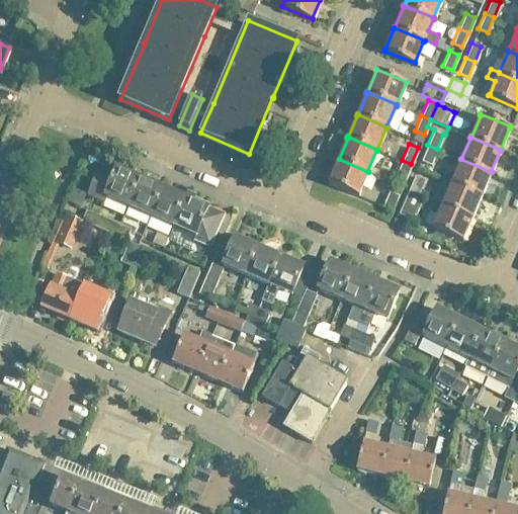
[(430,164),(437,149),(427,145),(421,160),(430,164)]
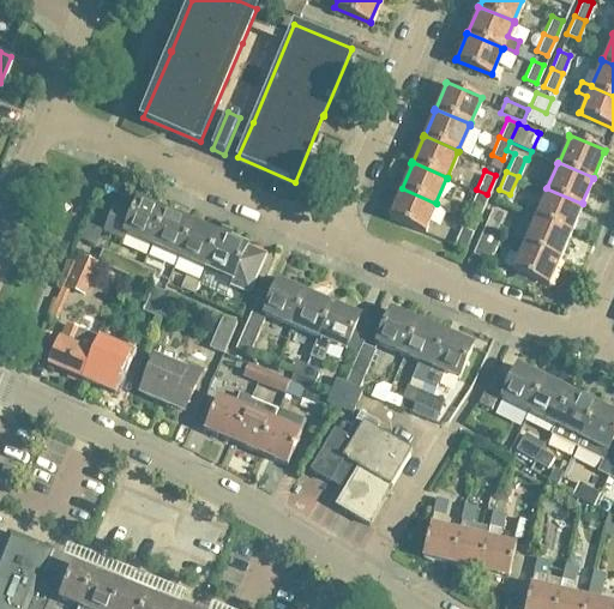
[(425,229),(434,205),(435,205),(437,204),(402,188),(401,187),(399,190),(401,190),(390,215),(389,213),(389,215),(425,230),(425,229)]
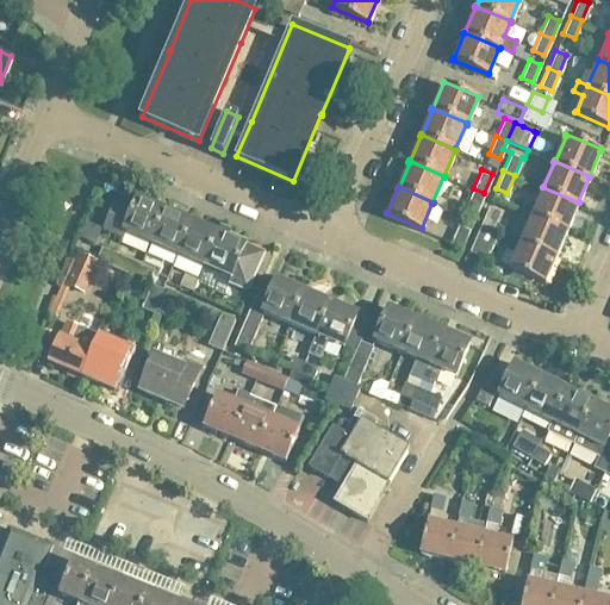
[(567,228),(578,203),(578,204),(579,203),(542,187),(542,188),(543,188),(533,213),(567,229),(568,228),(567,228)]
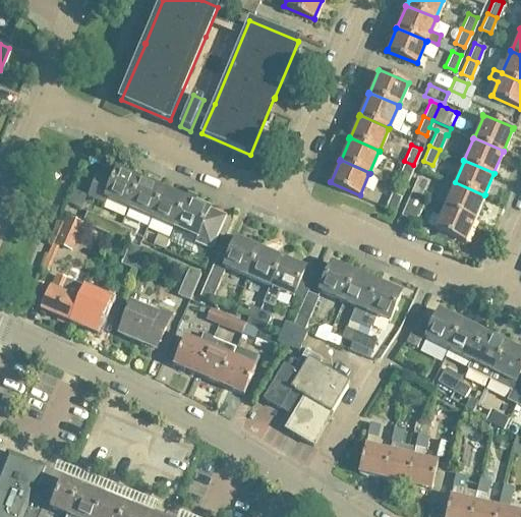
[(407,180),(413,165),(404,161),(398,176),(407,180)]
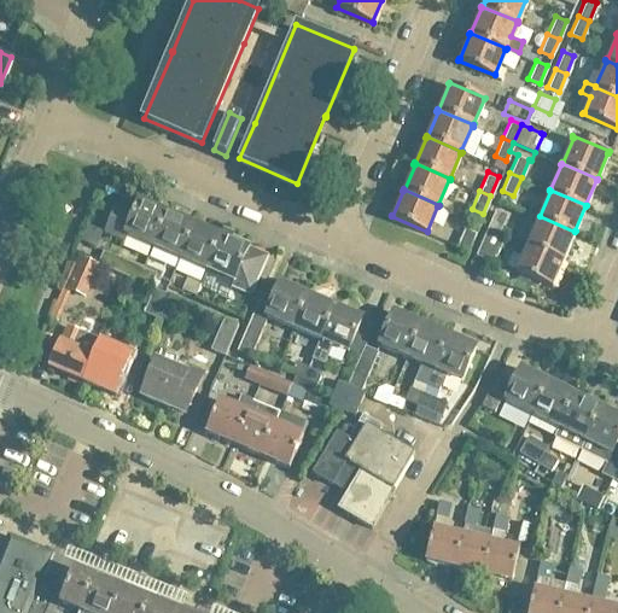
[(152,244),(167,210),(139,199),(134,210),(116,202),(104,231),(126,240),(128,234),(152,244)]
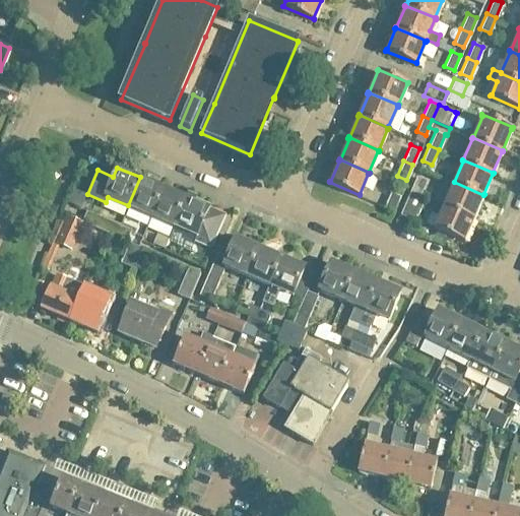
[(419,193),(426,179),(416,175),(410,189),(419,193)]
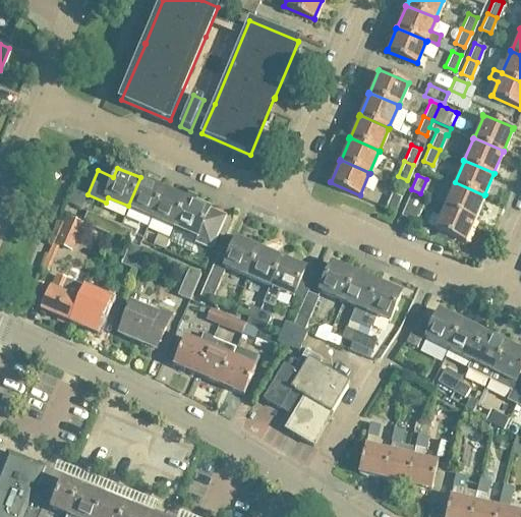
[(151,216),(163,187),(140,177),(128,206),(151,216)]
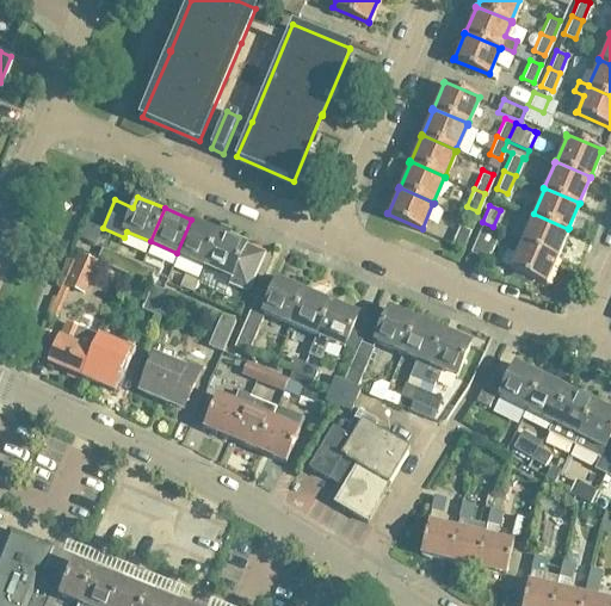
[(557,254),(567,230),(568,230),(568,229),(534,214),(532,212),(531,215),(532,215),(522,240),(522,241),(556,255),(557,257),(557,254)]
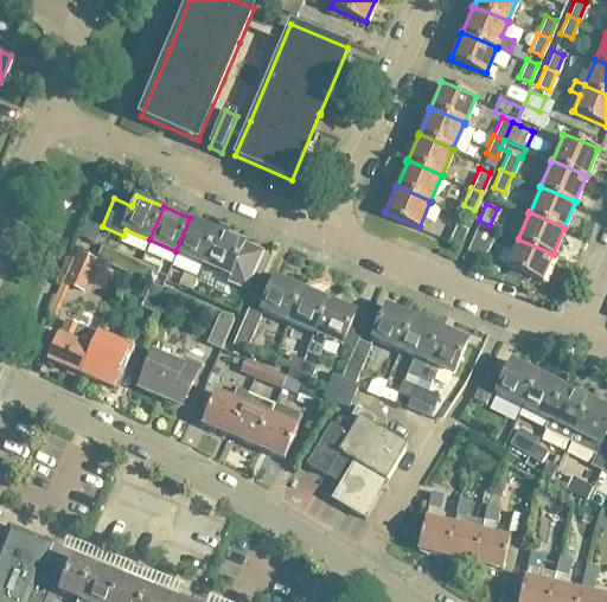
[(202,263),(217,229),(190,218),(176,251),(202,263)]
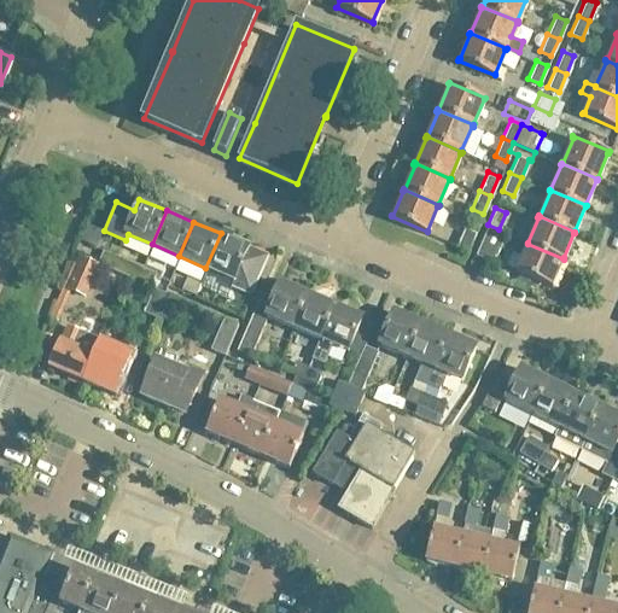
[(506,233),(499,229),(488,225),(476,254),(494,261),(506,233)]
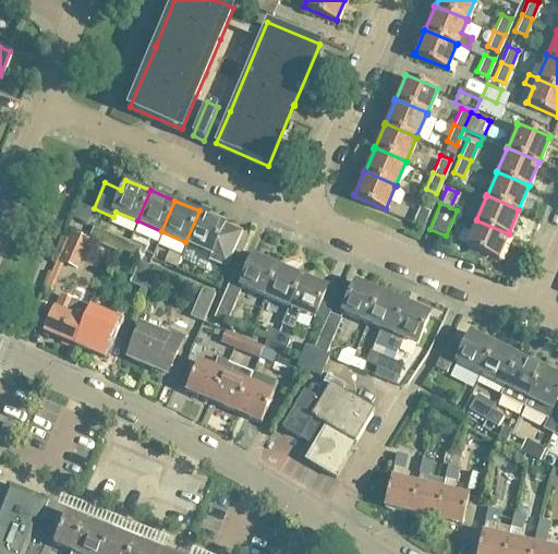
[(422,226),(428,209),(419,205),(412,221),(422,226)]
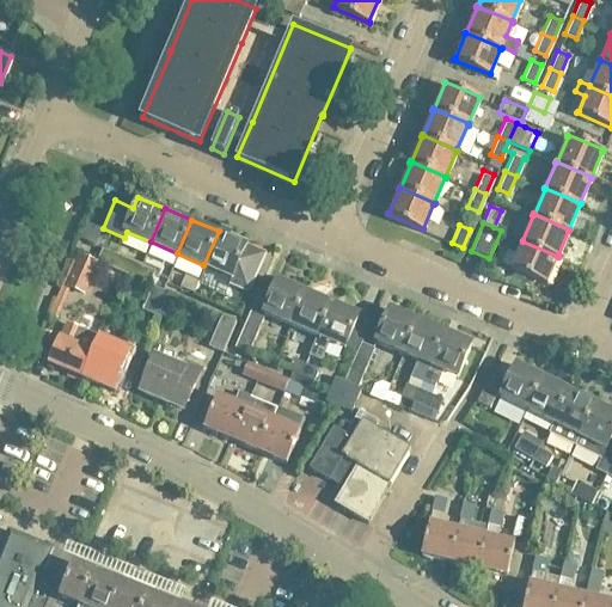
[(259,264),(240,256),(245,243),(219,231),(203,265),(231,276),(228,281),(248,289),(259,264)]
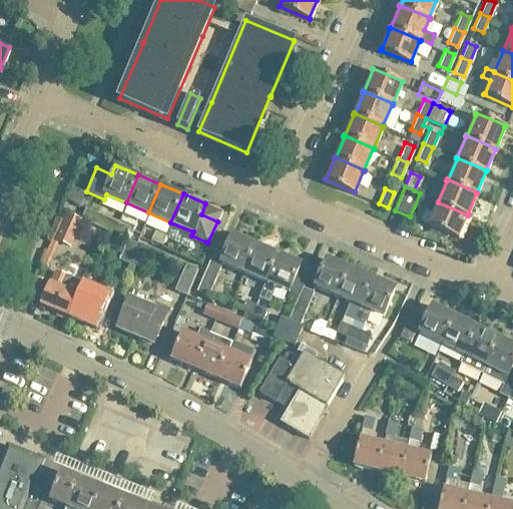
[(458,235),(467,214),(438,202),(438,201),(430,197),(426,207),(434,211),(429,223),(428,223),(427,224),(458,237),(458,236),(458,235)]
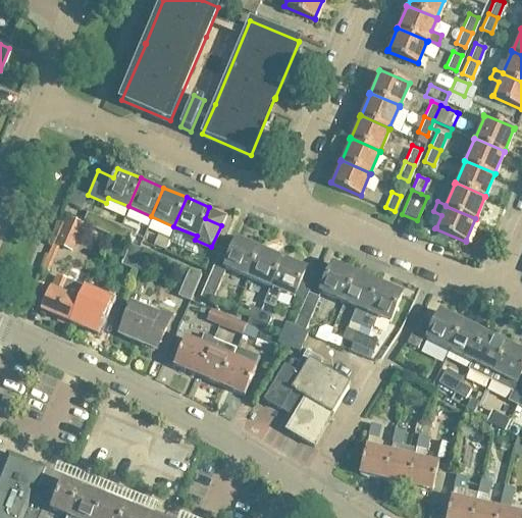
[(115,236),(120,224),(88,210),(83,221),(115,236)]
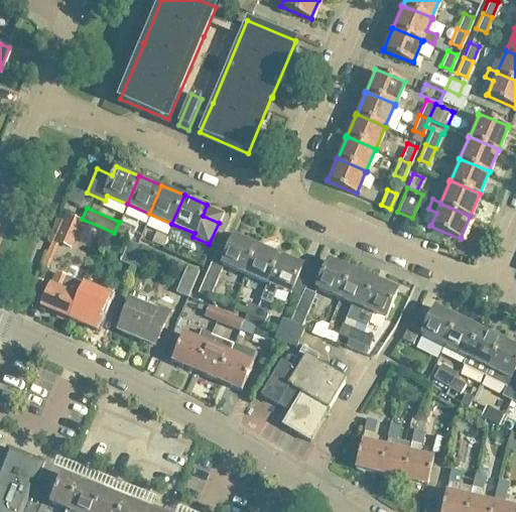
[(71,245),(82,220),(69,214),(56,240),(71,245)]
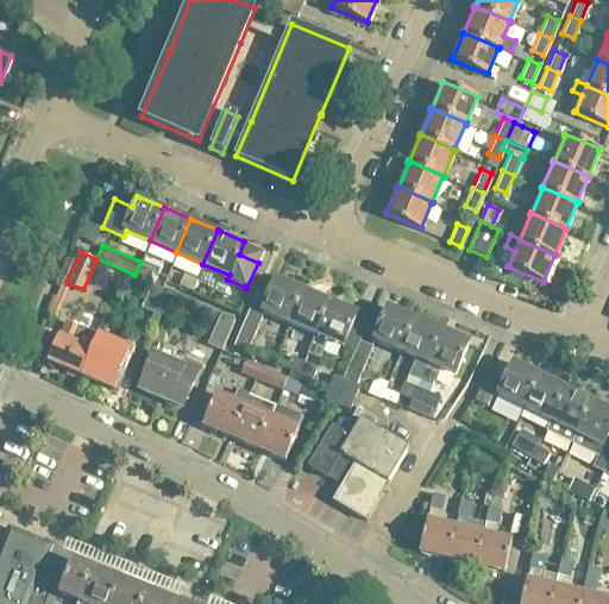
[(148,281),(154,266),(140,262),(135,275),(148,281)]
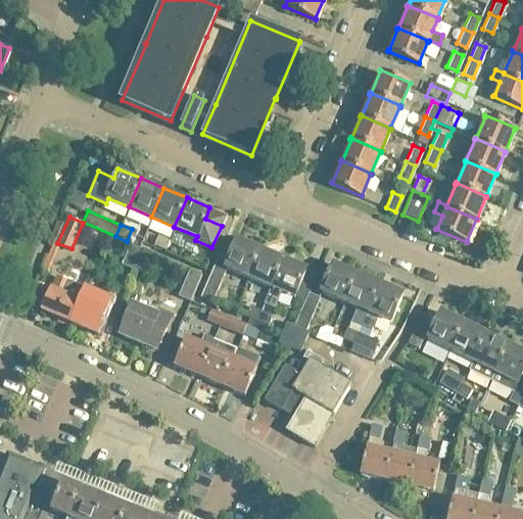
[(165,248),(170,238),(158,233),(153,243),(165,248)]
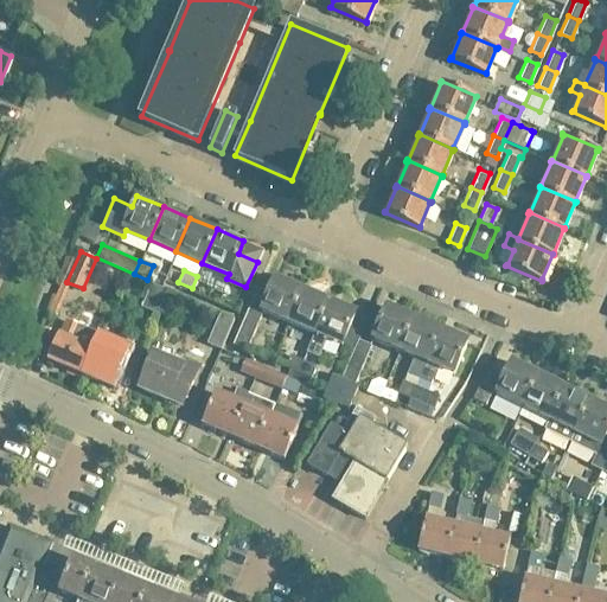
[(287,321),(301,288),(274,276),(260,309),(287,321)]
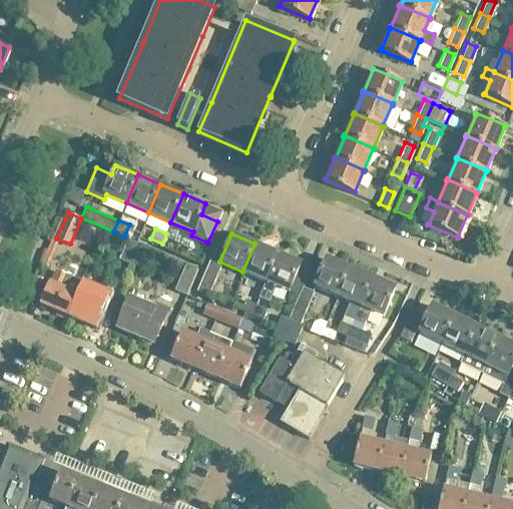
[(131,262),(139,242),(127,237),(118,257),(131,262)]
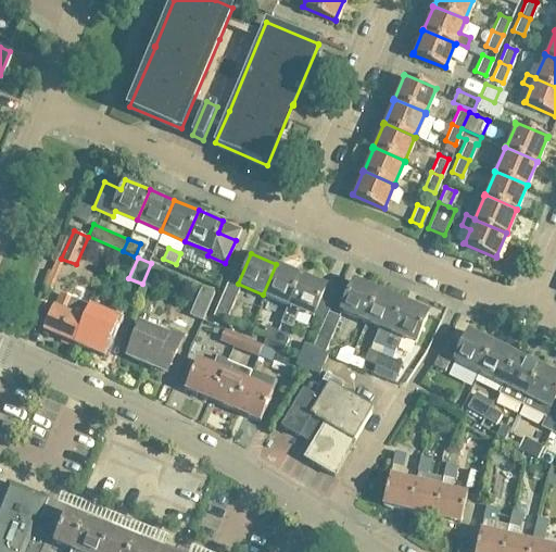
[(287,305),(301,274),(276,264),(263,295),(287,305)]
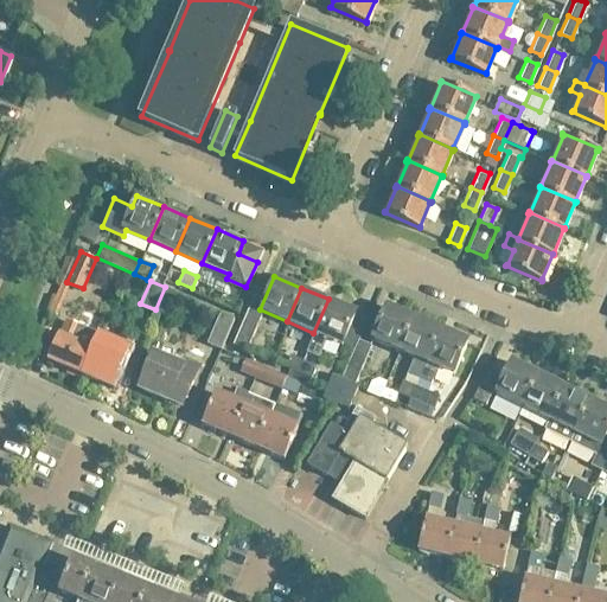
[(340,345),(355,311),(328,299),(313,333),(306,351),(319,356),(326,338),(340,345)]
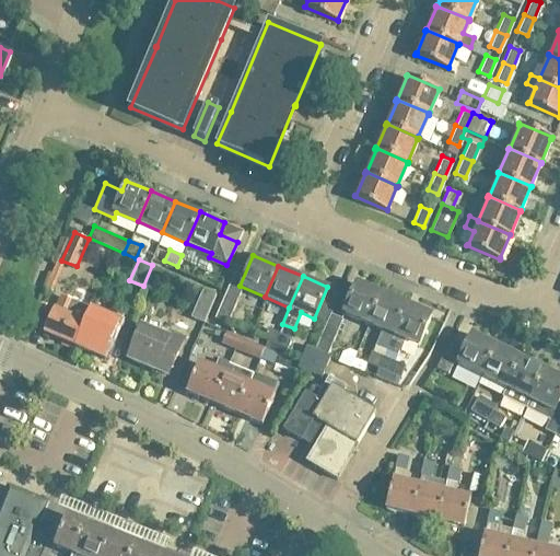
[(369,323),(382,291),(357,281),(343,312),(369,323)]
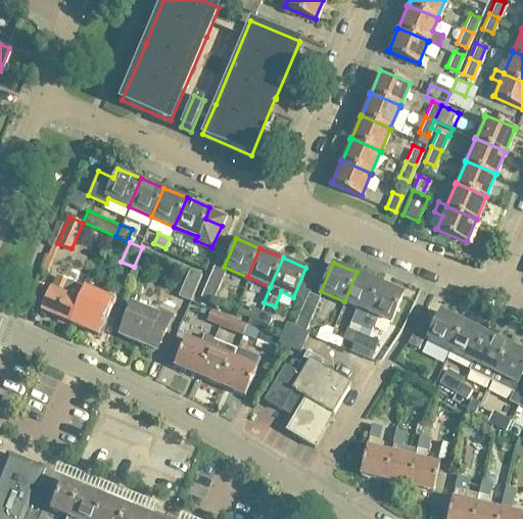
[(189,299),(200,274),(188,269),(178,294),(189,299)]
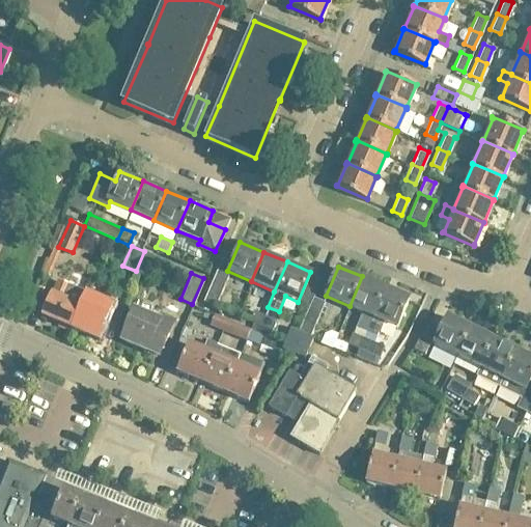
[(359,347),(385,286),(362,276),(350,306),(361,311),(348,342),(359,347)]
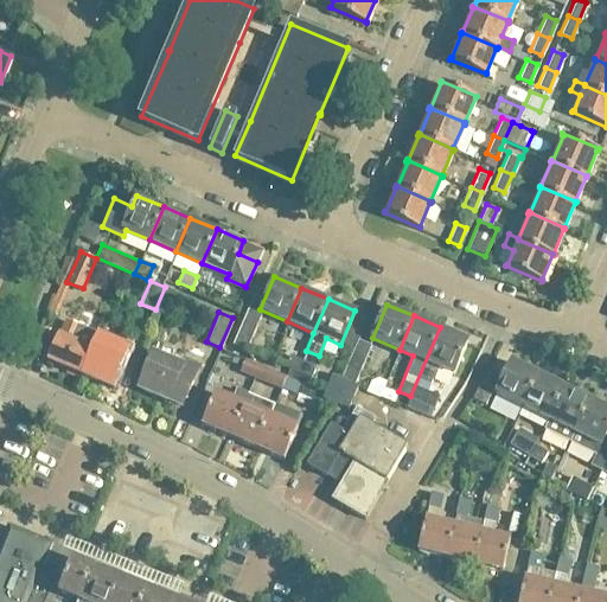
[(90,346),(97,332),(78,324),(65,318),(59,333),(57,332),(46,358),(80,371),(90,346)]
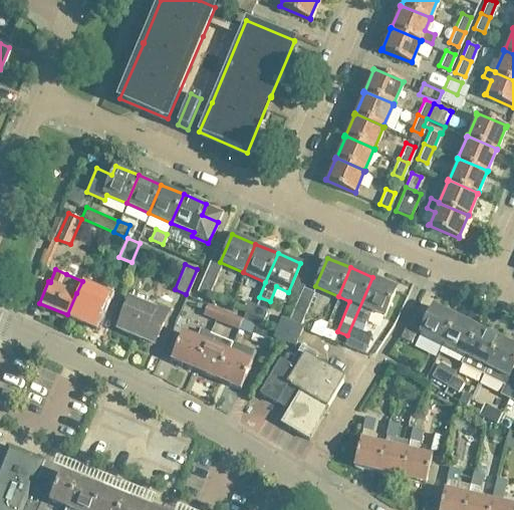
[(208,295),(216,276),(205,271),(197,291),(208,295)]
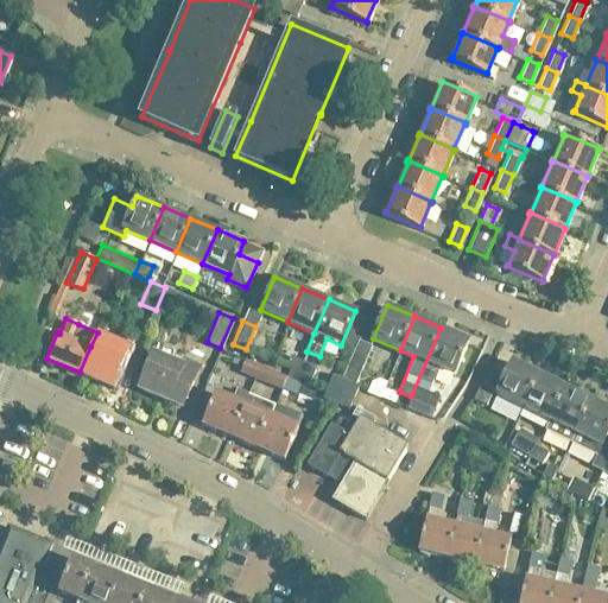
[(454,373),(468,340),(441,328),(411,397),(435,407),(441,394),(429,388),(438,367),(454,373)]
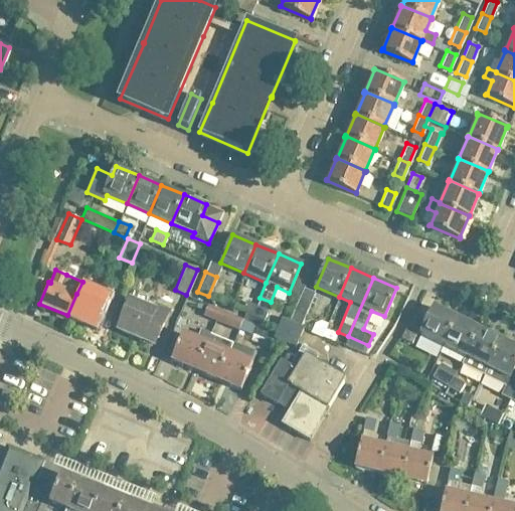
[(104,305),(109,293),(82,282),(76,294),(67,315),(96,327),(105,306),(104,305)]
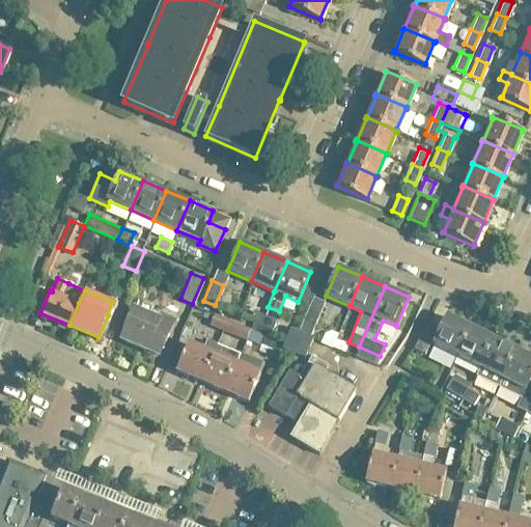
[(310,334),(319,313),(326,300),(313,295),(299,329),(310,334)]
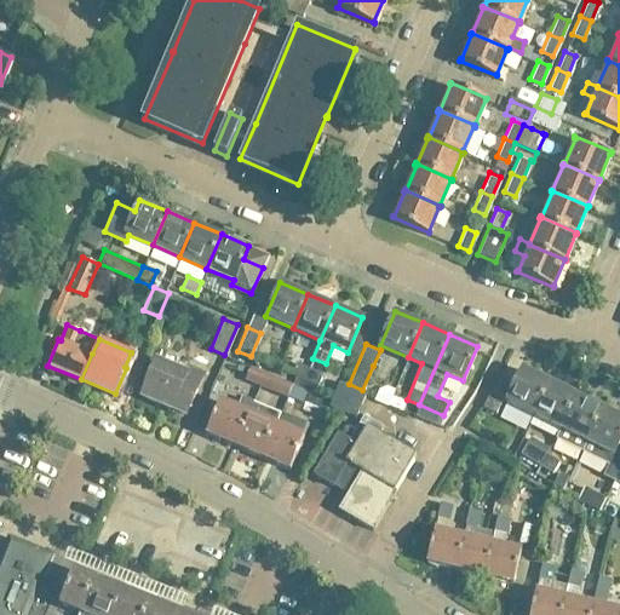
[(184,413),(201,373),(185,366),(183,371),(155,358),(139,395),(184,413)]
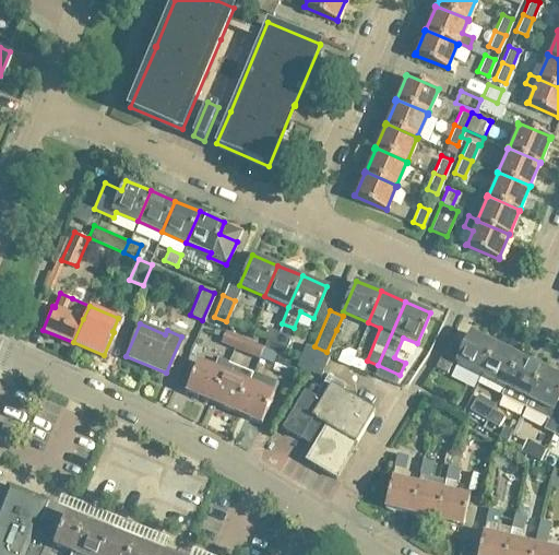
[(274,342),(278,331),(265,326),(261,337),(274,342)]
